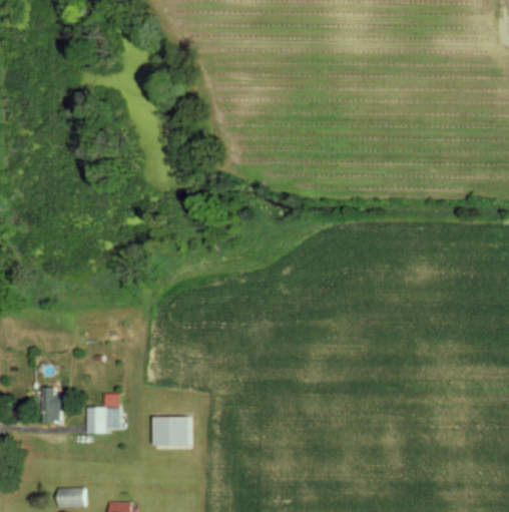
[(60,399),(54,399),(54,388),(41,389),(42,424),(60,423),(60,399)]
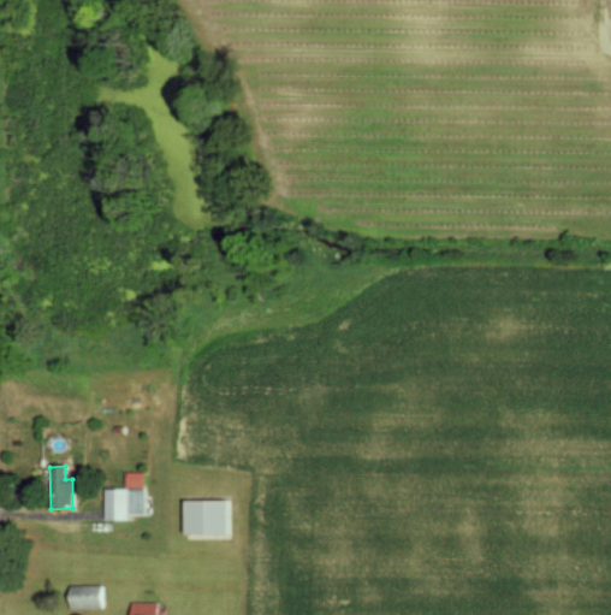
[(141,474),(123,473),(123,489),(141,489),(141,474)]
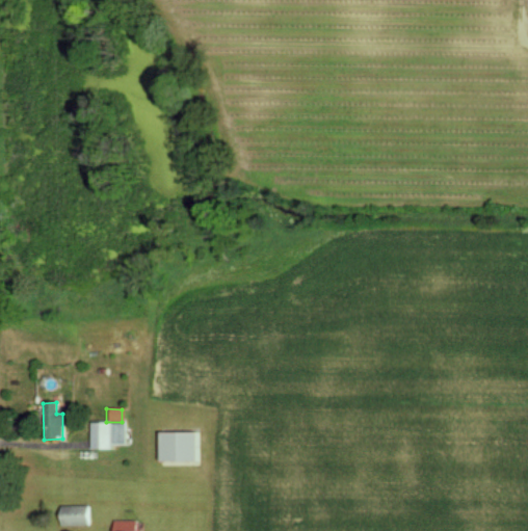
[(122,423),(89,424),(89,450),(109,449),(109,445),(122,445),(122,423)]
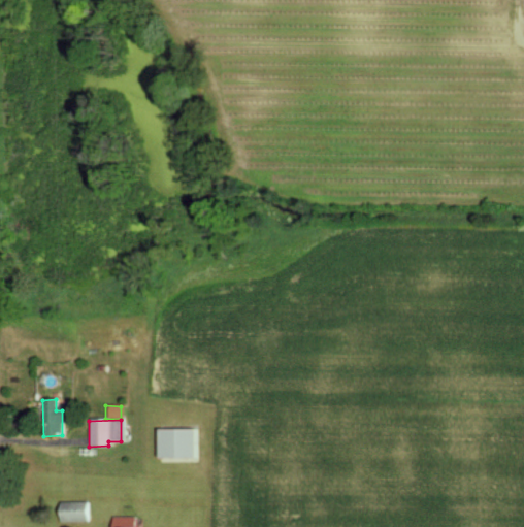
[(193,429),(157,430),(157,458),(194,458),(193,429)]
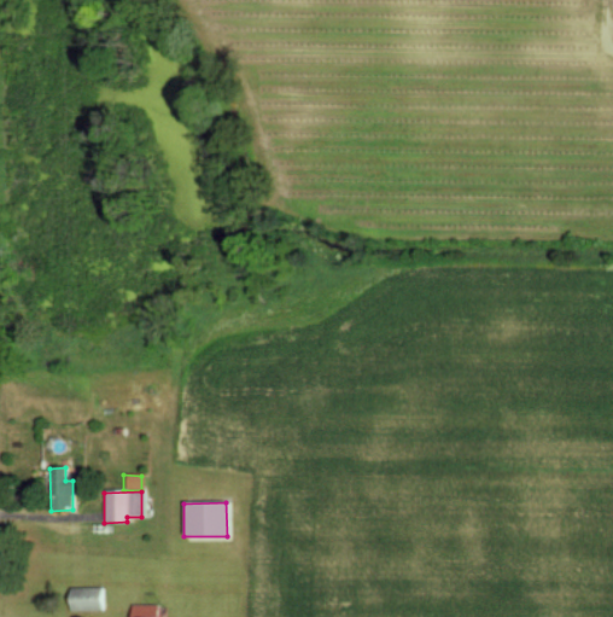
[(100,612),(99,588),(68,589),(68,612),(100,612)]
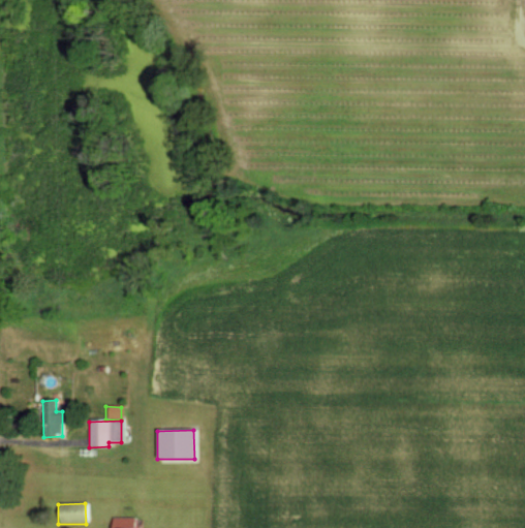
[(132,527),(133,519),(112,519),(112,527),(132,527)]
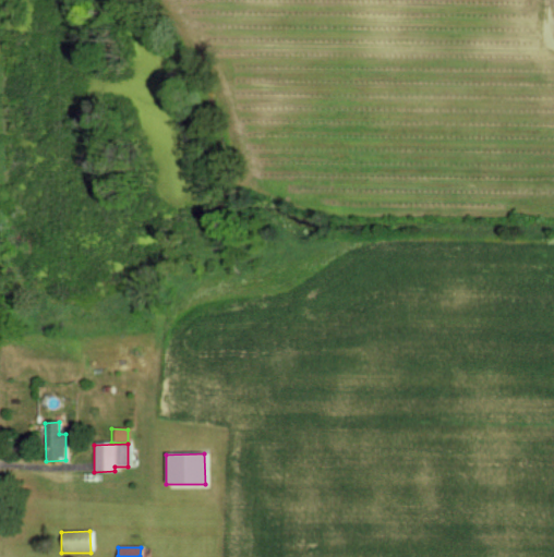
All buildings are outlined.
